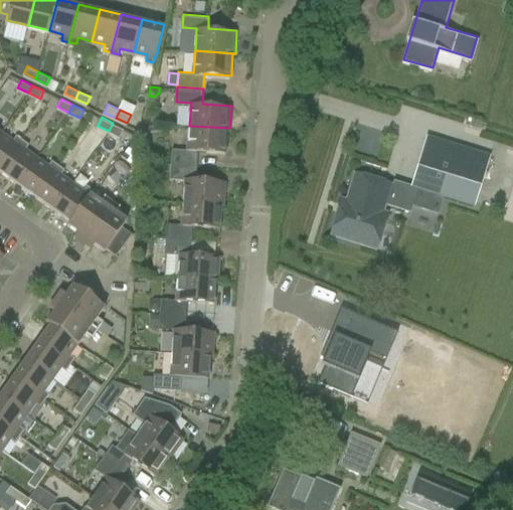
[(113,123),(109,131),(121,136),(125,128),(113,123)]
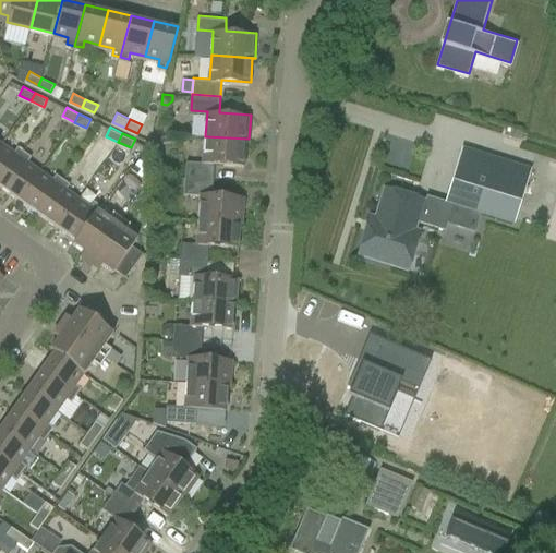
[(249,139),(205,136),(204,160),(188,159),(186,176),(215,178),(216,161),(244,164),(246,140),(249,140),(249,139)]
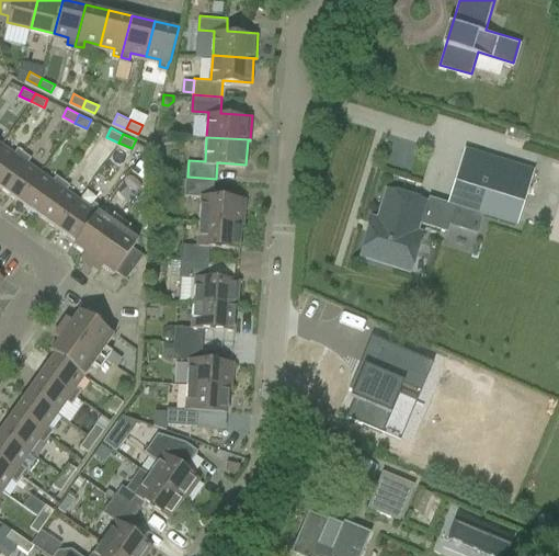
[(15,150),(2,142),(0,145),(0,183),(1,184),(26,150),(19,145),(15,150)]
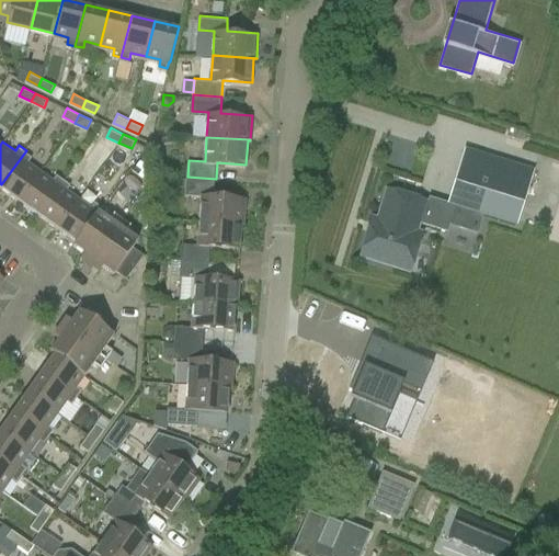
[(467,146),(449,201),(430,194),(428,202),(390,190),(380,219),(376,218),(365,251),(409,265),(420,233),(414,230),(418,220),(448,230),(456,203),(516,223),(534,167),(467,146)]
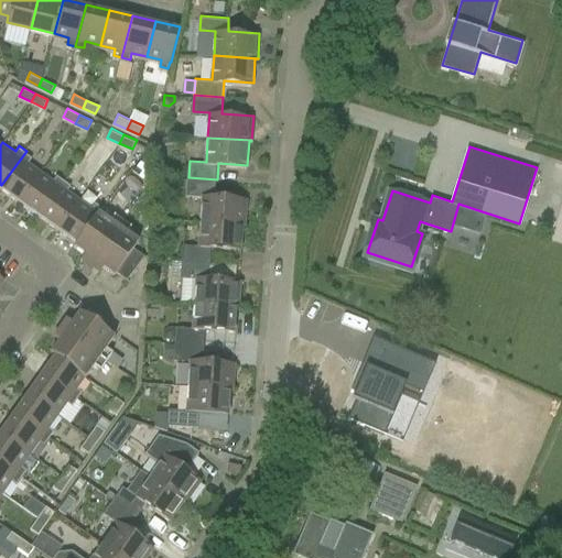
[(33,155),(26,151),(1,185),(21,199),(42,170),(29,161),(33,155)]
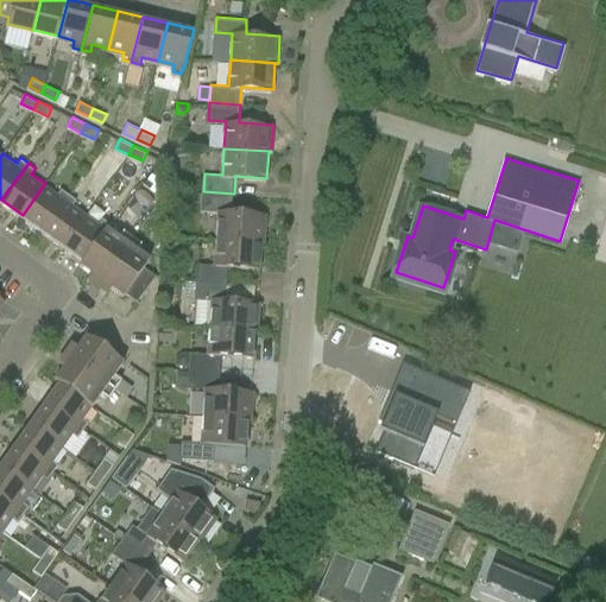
[(58,192),(45,183),(23,215),(43,229),(70,192),(62,187),(58,192)]
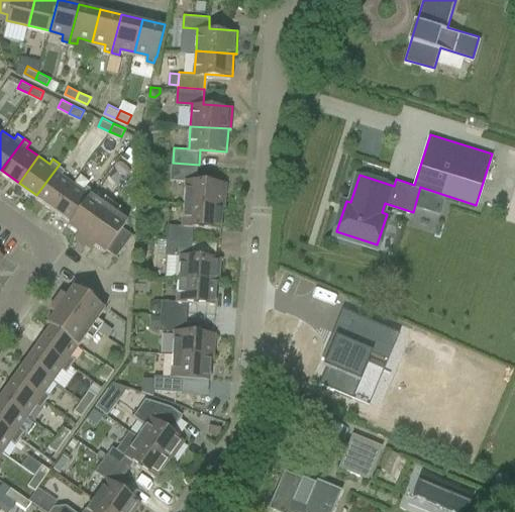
[(185,201),(225,204),(227,181),(198,179),(199,165),(173,163),(172,178),(187,179),(185,201)]
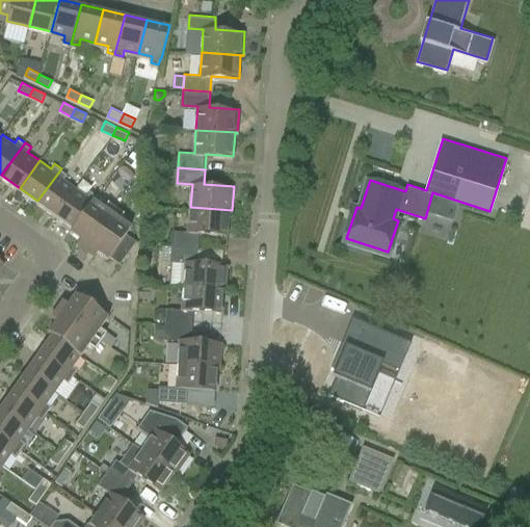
[(68,173),(61,168),(37,201),(56,214),(76,186),(63,178),(68,173)]
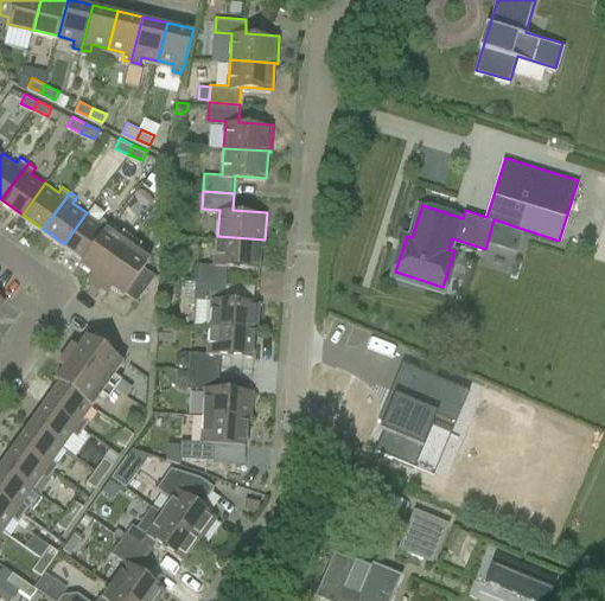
[(64,244),(83,259),(84,259),(108,227),(109,227),(113,222),(104,216),(100,222),(87,212),(64,244)]
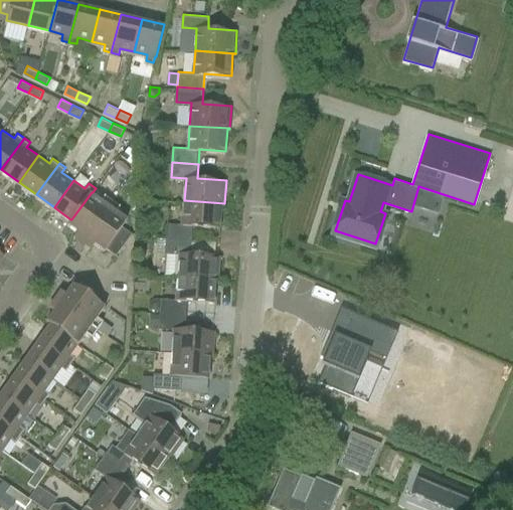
[(106,248),(108,246),(117,253),(133,231),(123,224),(128,217),(118,210),(122,204),(106,193),(102,199),(93,192),(92,192),(71,219),(70,219),(68,222),(106,248)]
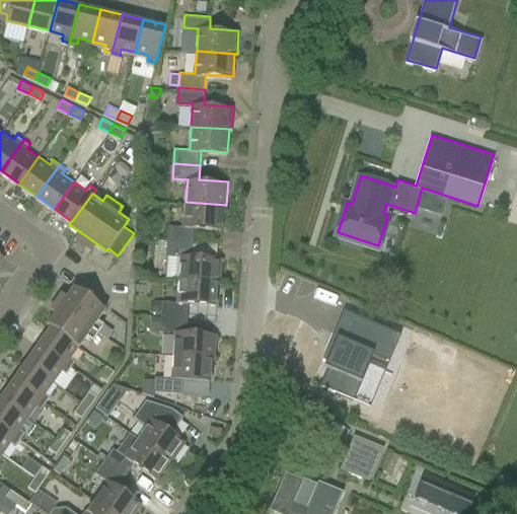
[(168,239),(194,240),(195,226),(222,228),(223,206),(226,206),(226,205),(186,202),(183,225),(169,224),(168,239)]
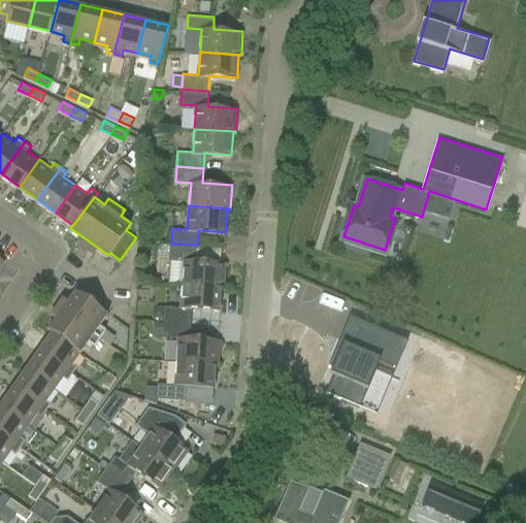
[(162,242),(161,258),(170,259),(171,243),(162,242)]
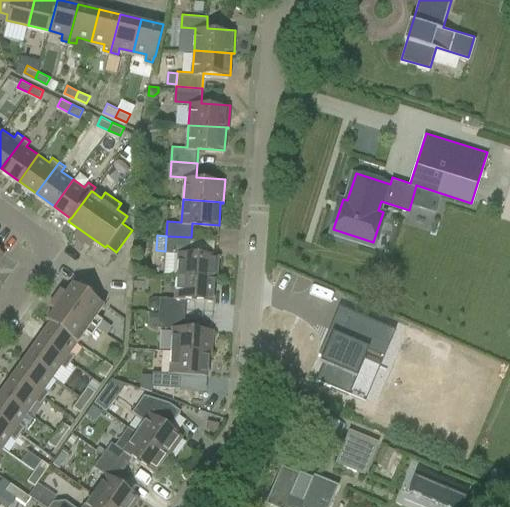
[(178,274),(217,277),(219,254),(190,252),(191,237),(166,236),(165,251),(179,252),(178,274)]
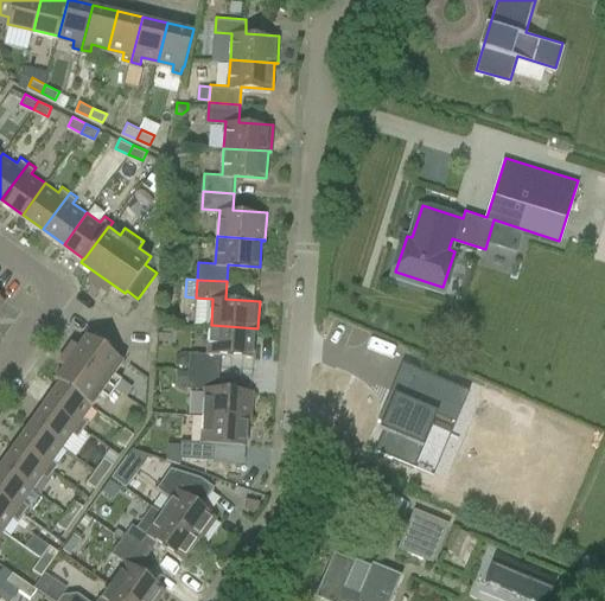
[(190,368),(221,370),(222,352),(253,355),(255,328),(258,328),(211,325),(209,352),(191,350),(190,364),(190,368)]
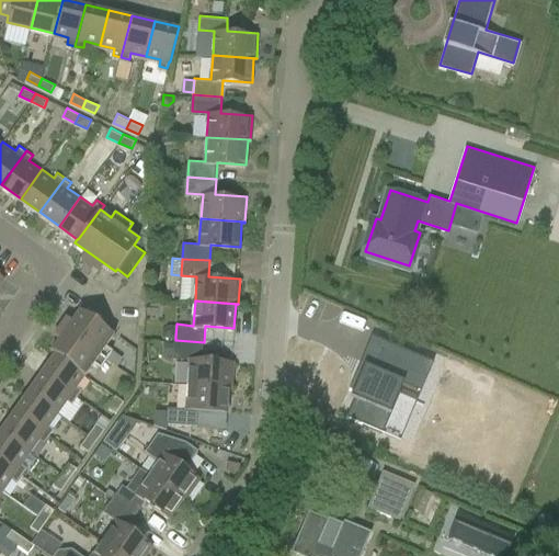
[(57,351),(87,372),(94,362),(101,366),(107,358),(113,349),(106,344),(115,332),(81,308),(72,320),(66,315),(52,335),(59,339),(52,349),(56,352),(57,351)]
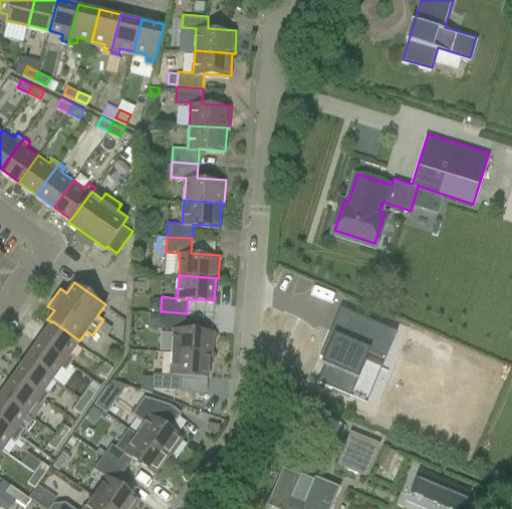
[(156,296),(151,301),(151,308),(161,308),(162,296),(156,296)]
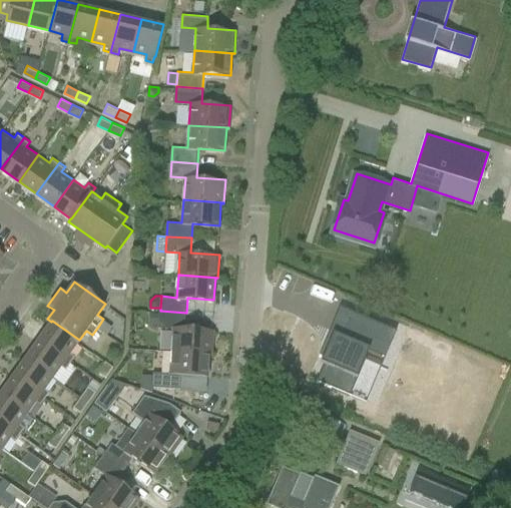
[(151,311),(150,323),(159,324),(160,311),(151,311)]
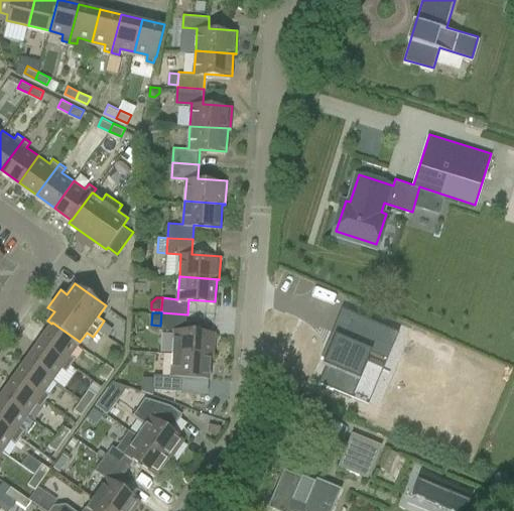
[(173,352),(214,354),(216,332),(186,329),(187,314),(161,312),(160,326),(160,328),(175,330),(173,352)]
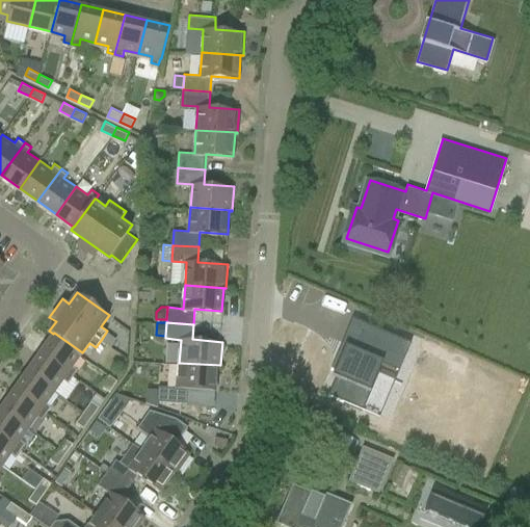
[(332,377),(336,379),(327,397),(361,411),(379,365),(394,371),(405,343),(363,325),(353,348),(345,345),(332,377)]
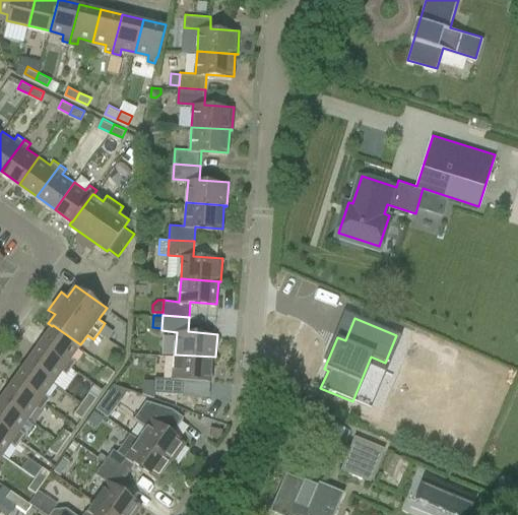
[(105,323),(100,331),(106,336),(109,338),(115,330),(105,323)]
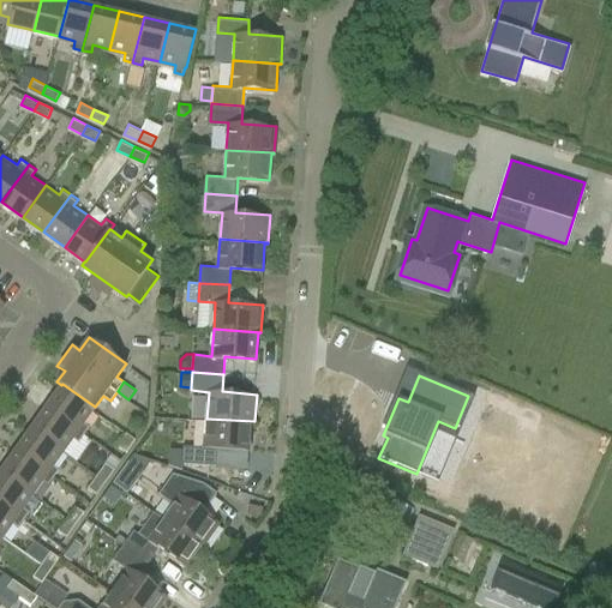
[(47,404),(85,432),(90,425),(84,420),(94,408),(95,408),(95,407),(63,384),(61,385),(47,404)]
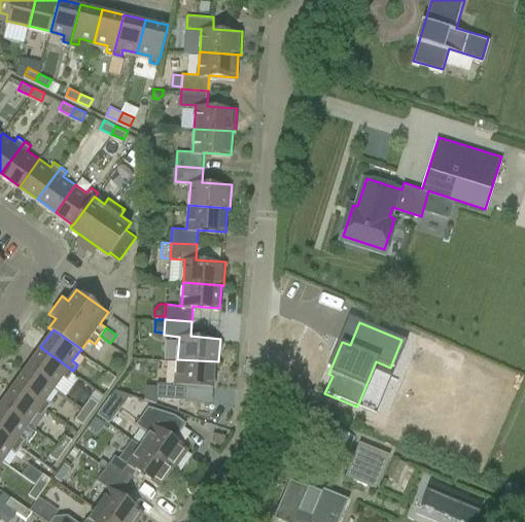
[(73,371),(40,347),(28,366),(55,385),(64,374),(69,377),(73,371)]
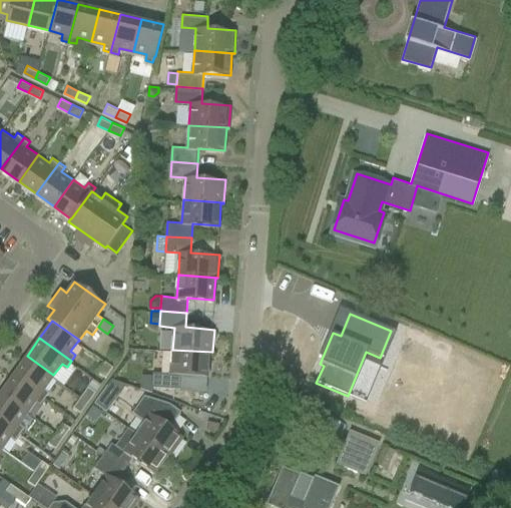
[(181,387),(182,373),(208,375),(210,353),(212,353),(212,352),(172,350),(171,372),(154,371),(153,385),(181,387)]
